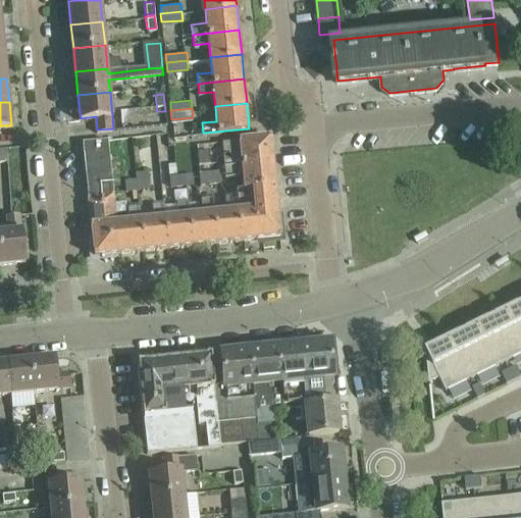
[(224,164),(273,160),(270,135),(222,140),(224,164)]
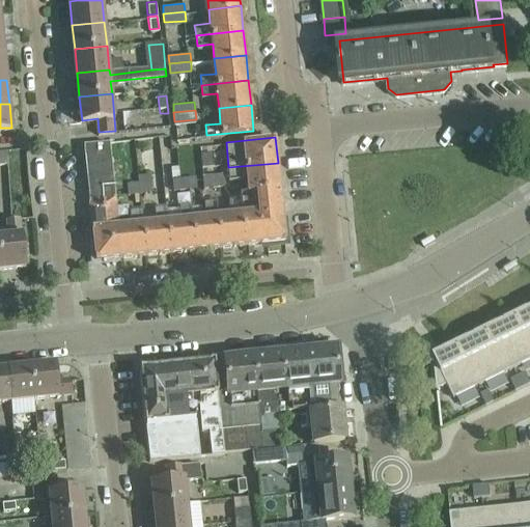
[(90,197),(115,194),(110,140),(84,143),(90,197)]
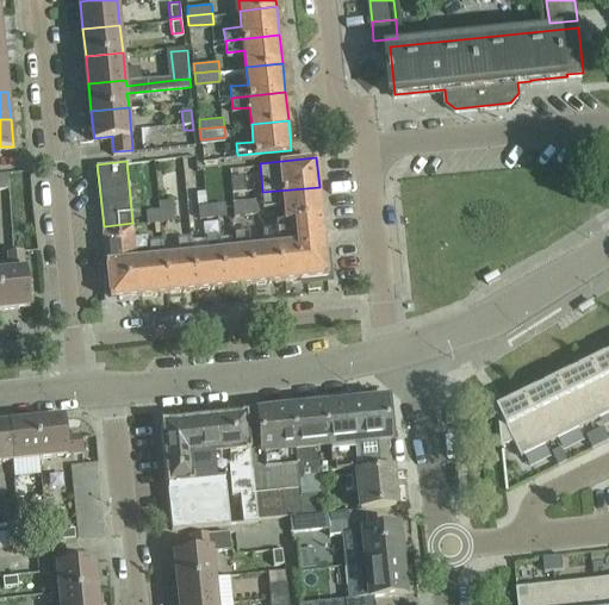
[(244,173),(231,174),(232,189),(247,188),(244,173)]
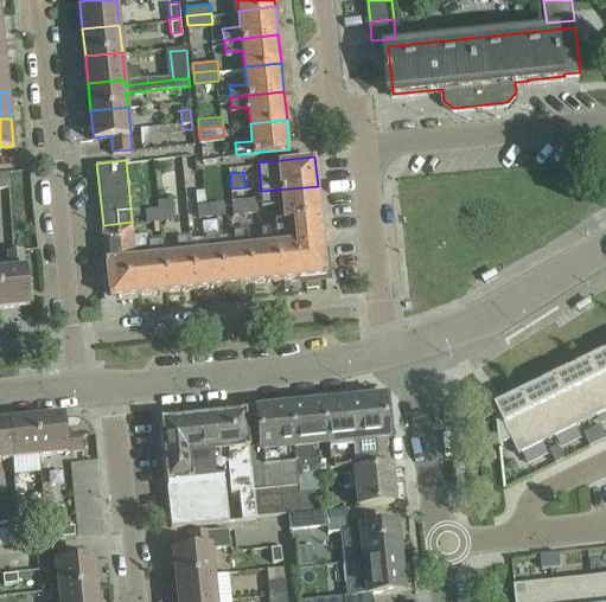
[(318,186),(261,191),(263,204),(282,202),(285,217),(320,213),(318,186)]
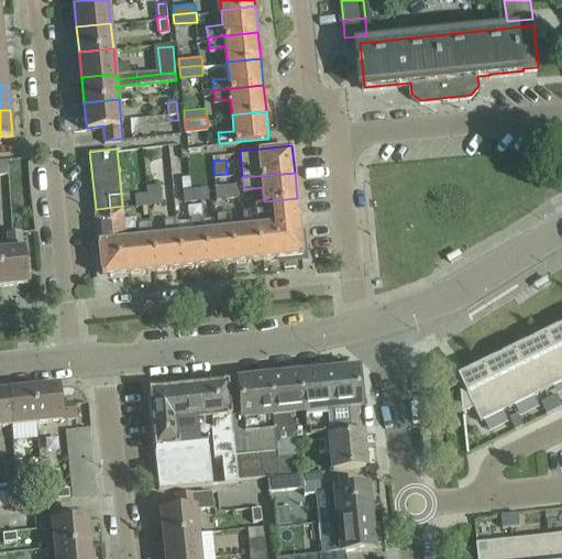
[(184,186),(191,185),(190,175),(182,175),(184,186)]
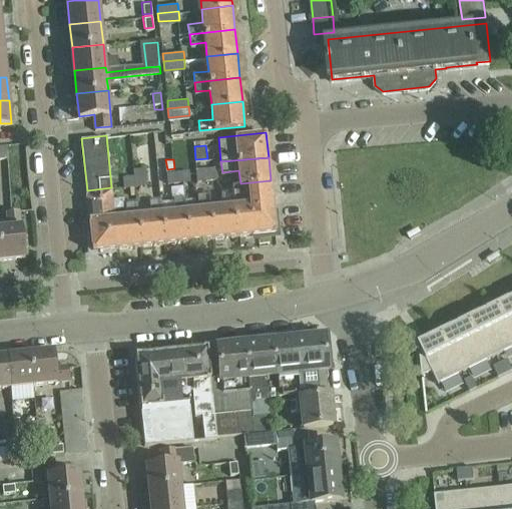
[(215,166),(206,167),(207,178),(216,177),(215,166)]
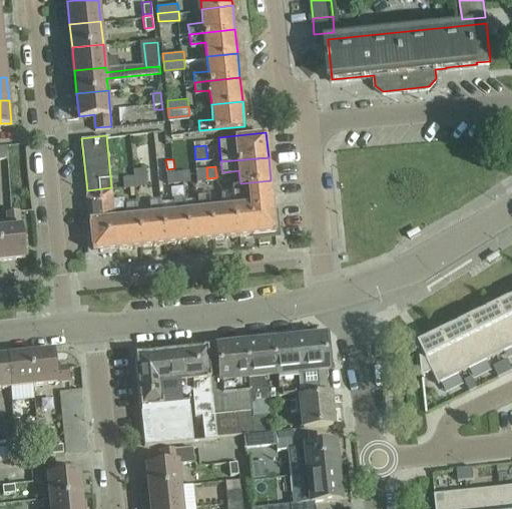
[(207,178),(206,167),(196,168),(197,179),(207,178)]
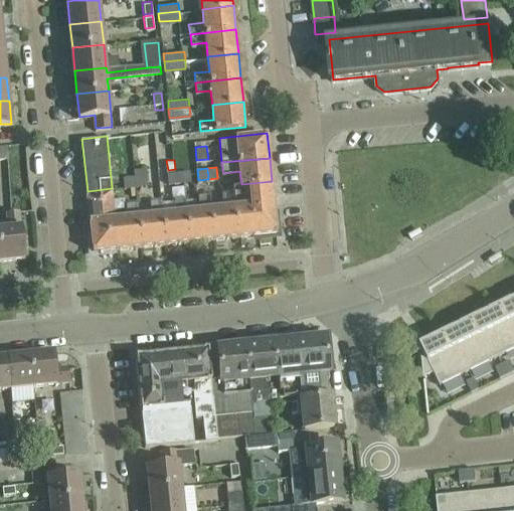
[(191,170),(181,171),(183,182),(192,181),(191,170)]
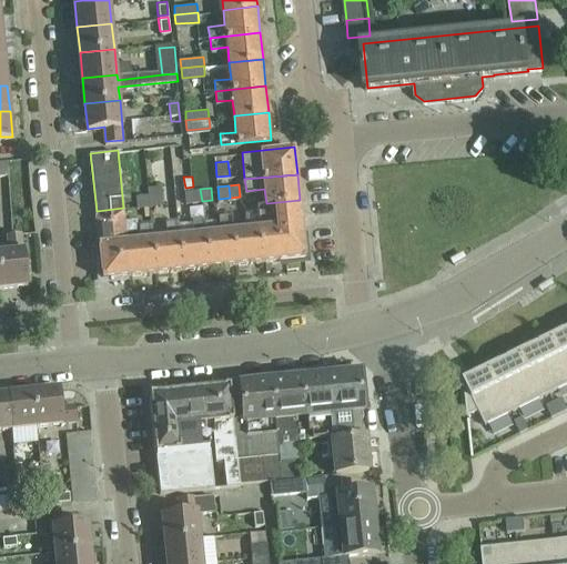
[(202,201),(200,189),(190,190),(191,202),(202,201)]
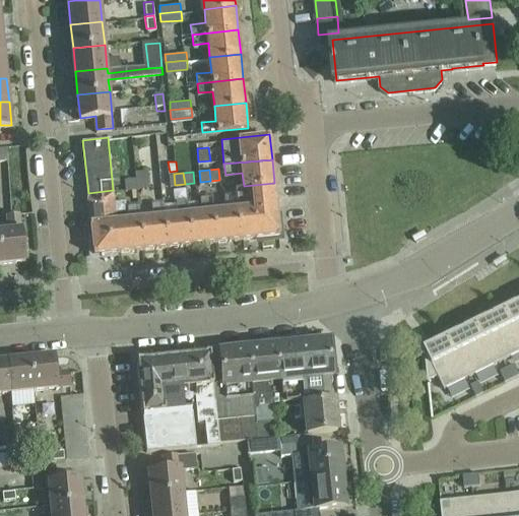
[(147,178),(138,179),(139,190),(148,189),(147,178)]
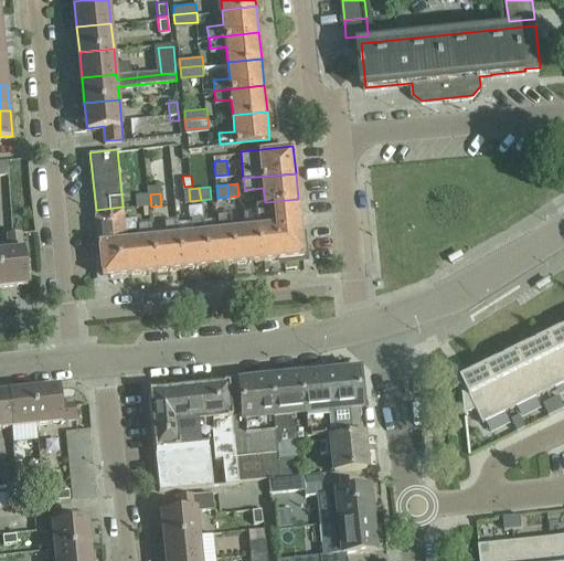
[(151,207),(150,194),(139,196),(140,208),(151,207)]
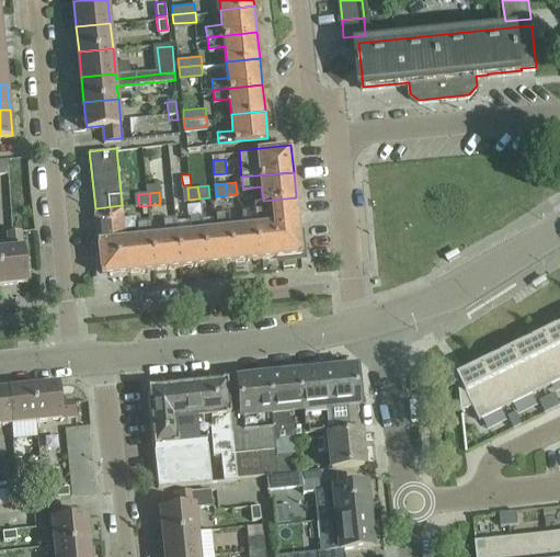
[(265,222),(256,223),(255,223),(259,257),(301,252),(296,197),(263,201),(265,222)]
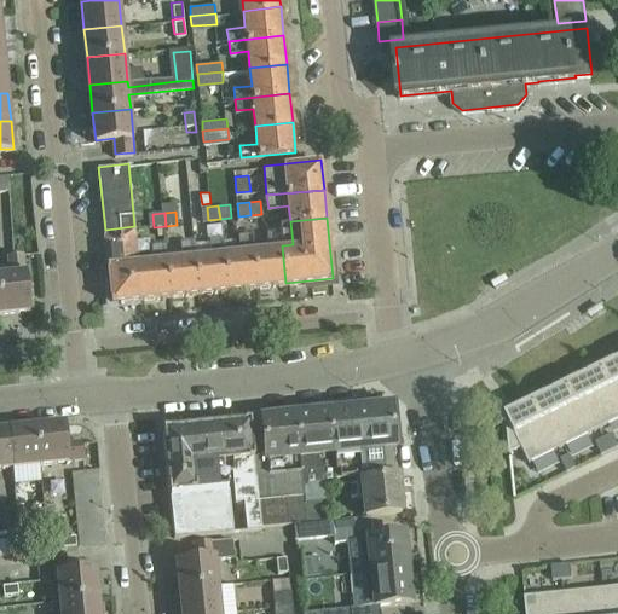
[(134,226),(105,230),(104,230),(111,301),(142,297),(138,261),(134,226)]
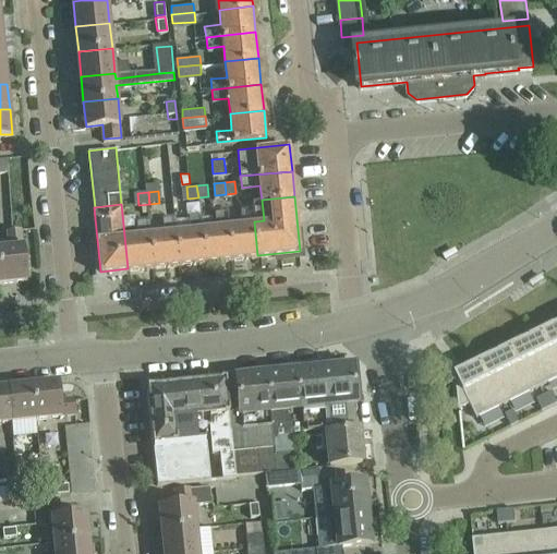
[(254,221),(255,221),(253,207),(241,209),(243,223),(229,225),(232,257),(257,255),(254,221)]
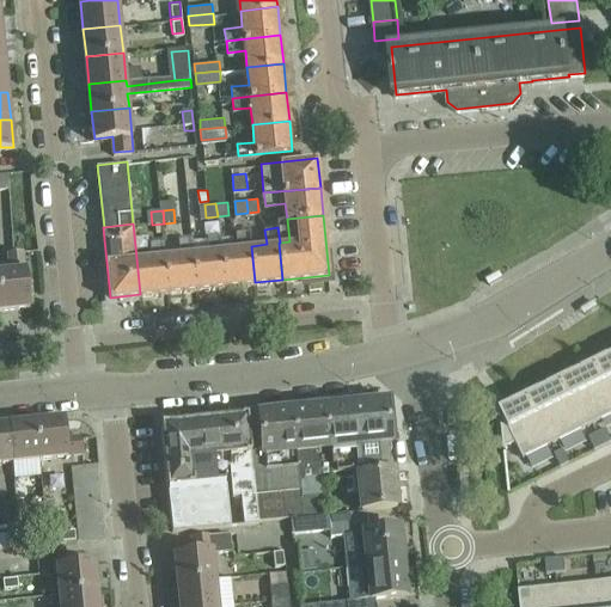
[(238,247),(222,249),(226,286),(255,282),(251,246),(250,231),(236,232),(238,247)]
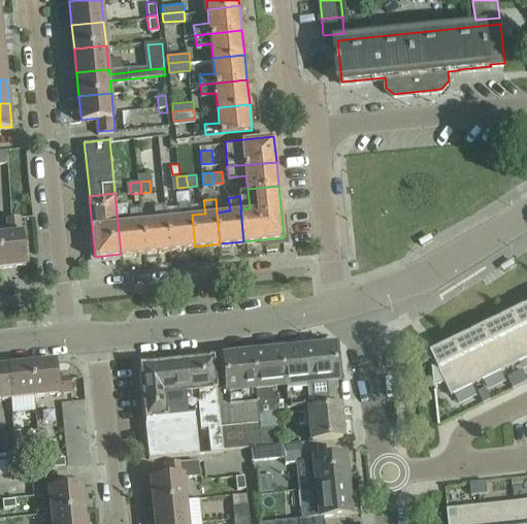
[(180,216),(167,218),(170,249),(195,247),(192,215),(191,201),(178,203),(180,216)]
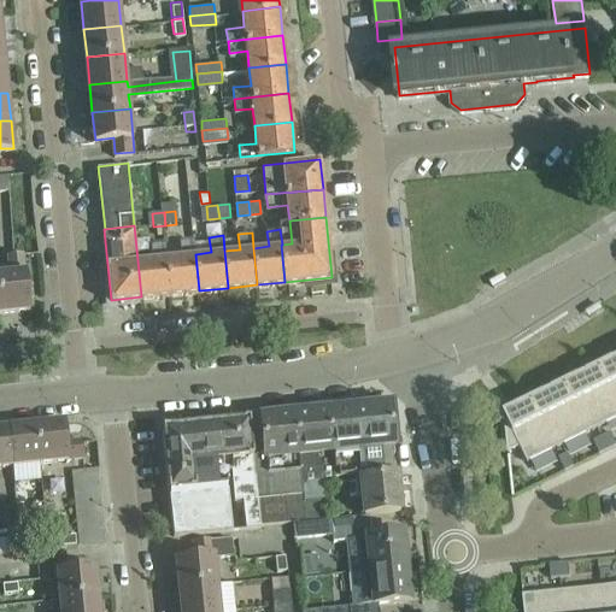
[(182,256),(166,257),(170,294),(199,290),(195,254),(194,239),(181,240),(182,256)]
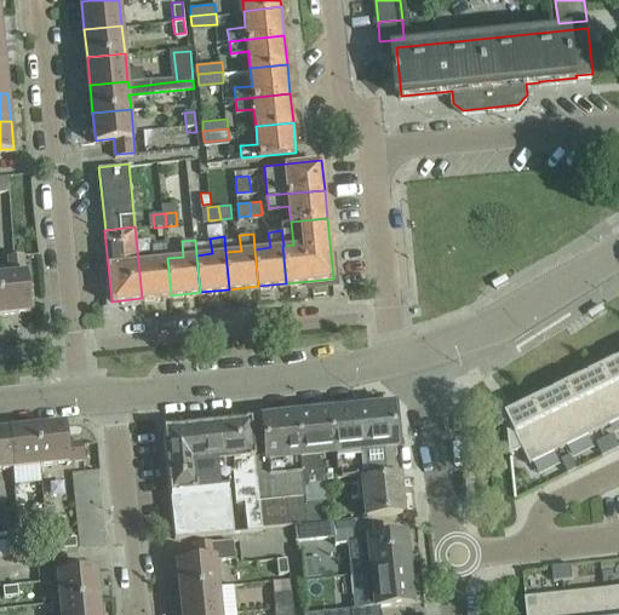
[(154,259),(138,262),(142,298),(171,295),(167,258),(166,242),(153,243),(154,259)]
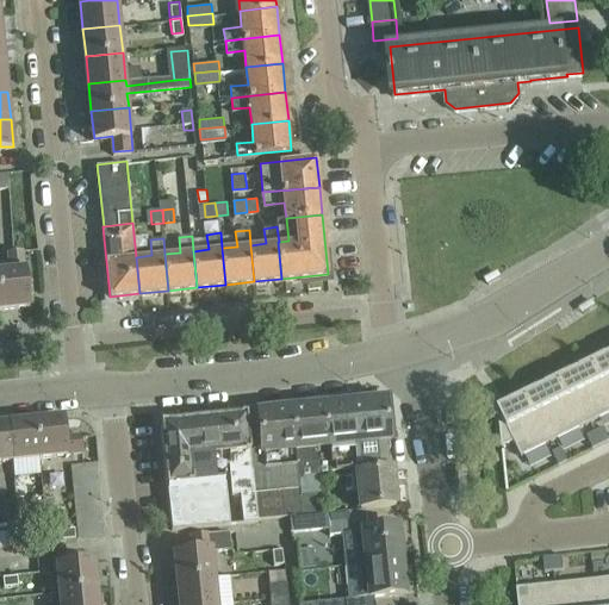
[(10,269),(0,269),(0,287),(2,307),(30,304),(26,267),(25,267),(23,249),(8,250),(10,269)]
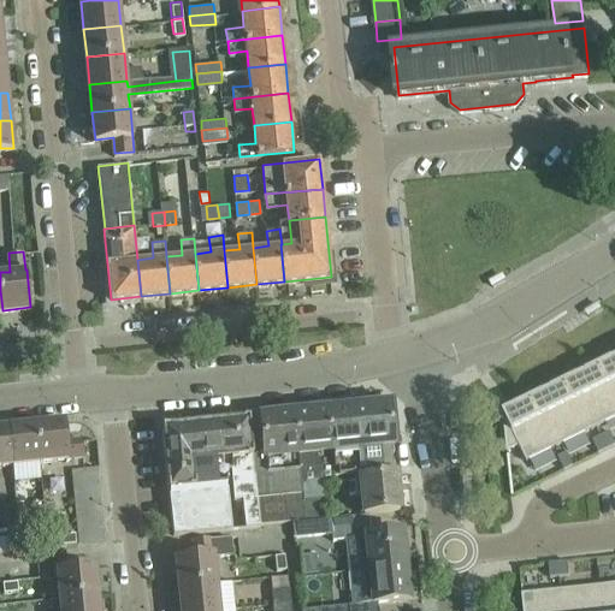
[(614,372),(608,359),(574,375),(597,423),(614,415),(614,372)]
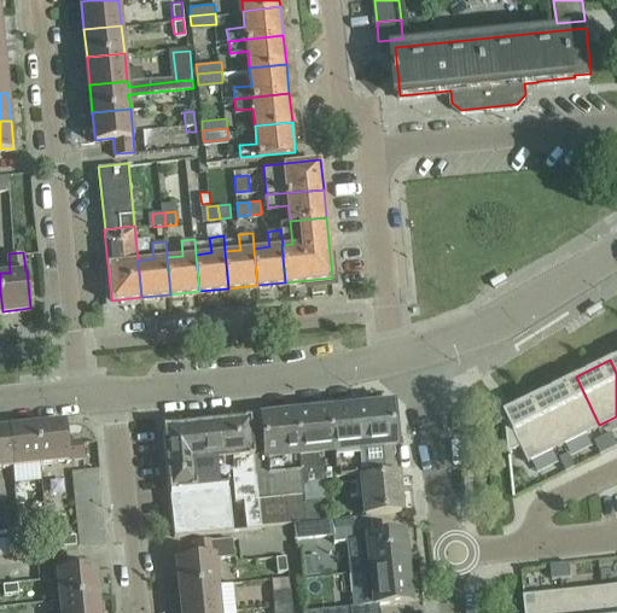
[(576,377),(541,393),(564,442),(599,425),(576,377)]
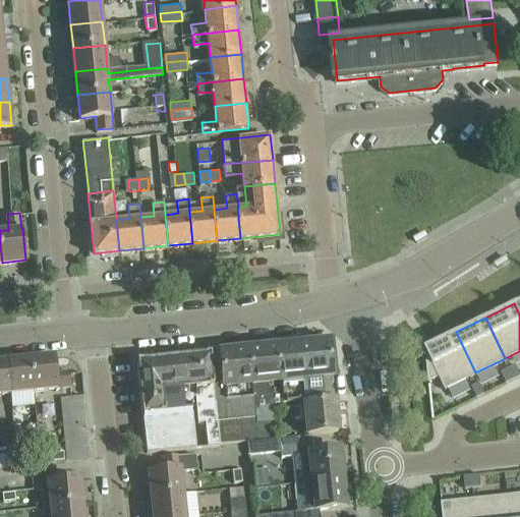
[(456,332),(425,346),(431,357),(426,359),(428,380),(430,379),(440,375),(446,388),(475,372),(456,332)]
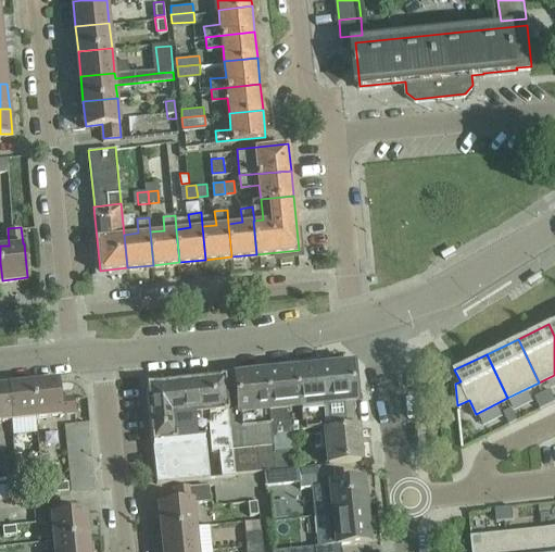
[(301,419),(301,427),(352,422),(352,423),(353,423),(351,400),(355,400),(355,398),(351,399),(350,388),(354,388),(352,362),(307,366),(308,369),(297,371),(301,419)]
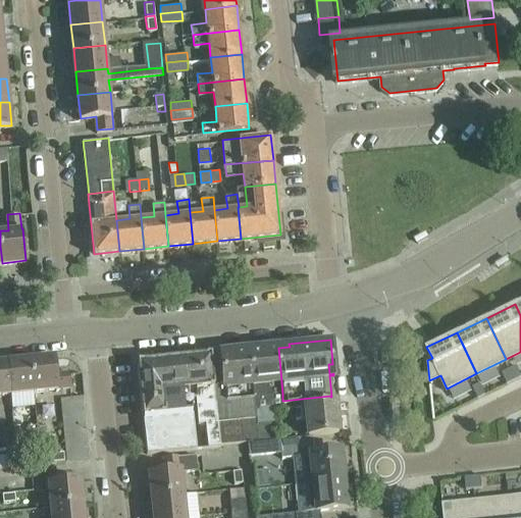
[(278,346),(250,349),(255,396),(282,394),(278,348),(278,346)]
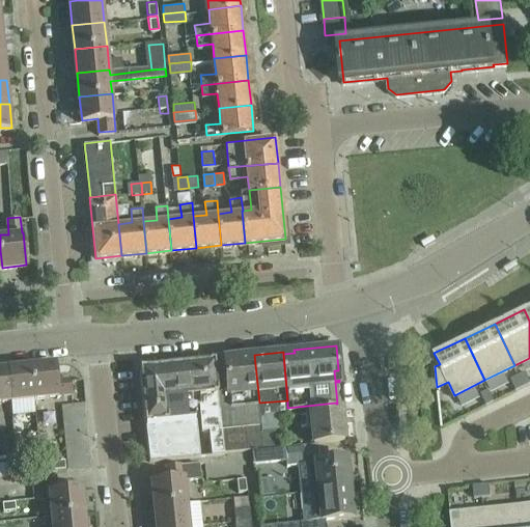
[(227,384),(218,385),(221,427),(222,427),(224,450),(248,447),(246,425),(260,424),(260,420),(259,403),(254,355),(224,357),(227,384)]
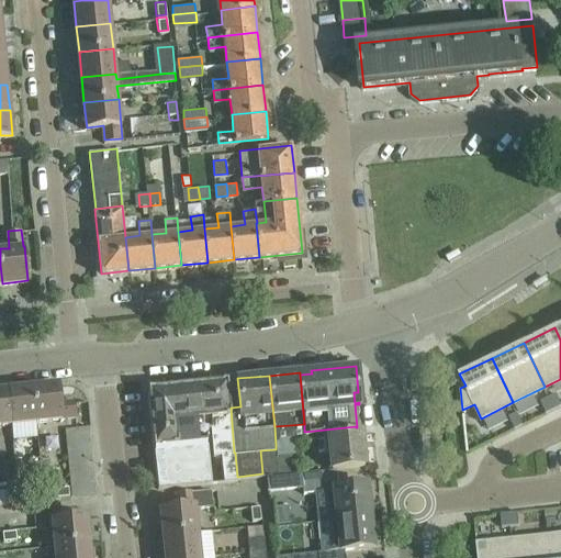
[(234,453),(231,408),(227,379),(148,388),(155,445),(156,449),(155,449),(158,486),(212,480),(206,427),(212,426),(215,461),(223,460),(224,479),(237,478),(237,477),(235,453),(234,453)]
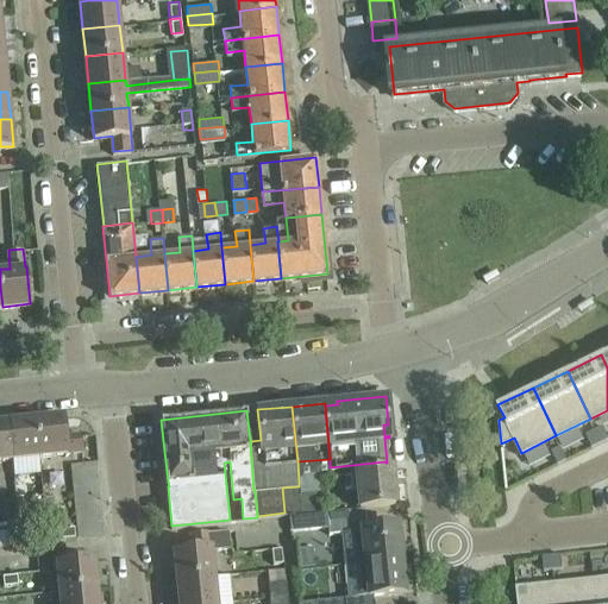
[(37,417),(41,453),(82,450),(81,431),(66,433),(63,415),(37,417)]
